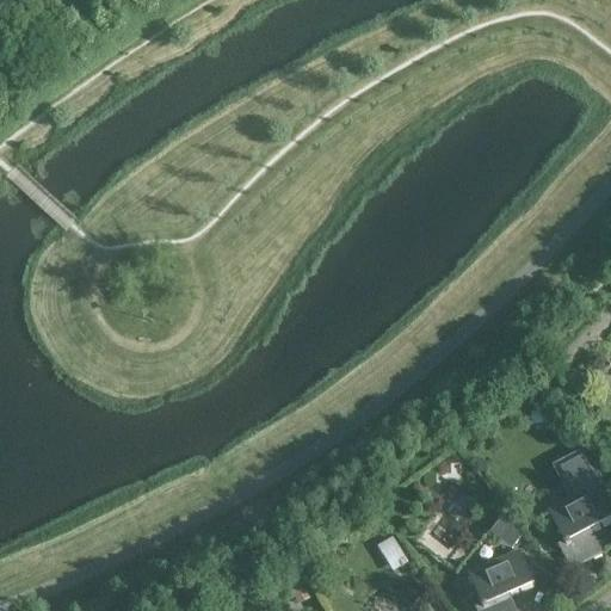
[(560,553),(571,572),(603,554),(590,529),(598,525),(599,529),(610,522),(610,512),(602,495),(606,493),(608,493),(609,493),(575,458),(565,463),(585,501),(576,505),(575,501),(549,516),(567,549),(560,553)]
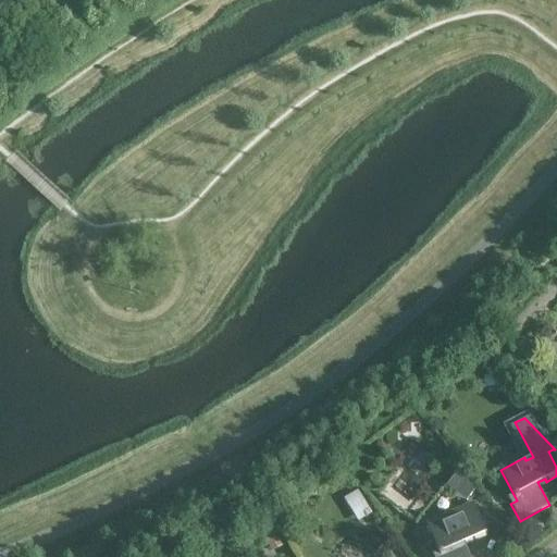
[(475,487),(467,481),(460,490),(469,496),(475,487)]
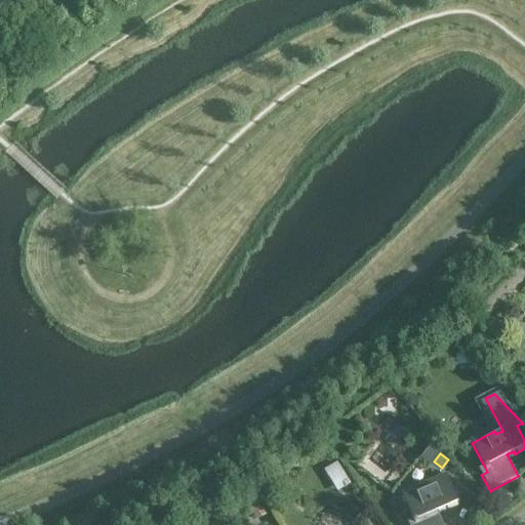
[(336,461),(324,470),(329,478),(341,471),(336,461)]
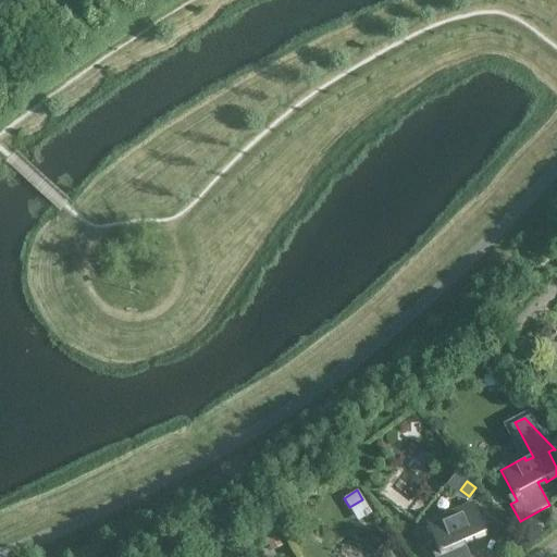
[(453,516),(428,525),(441,556),(470,556),(463,542),(471,539),(472,542),(487,535),(474,506),(459,512),(461,516),(454,519),(453,516)]
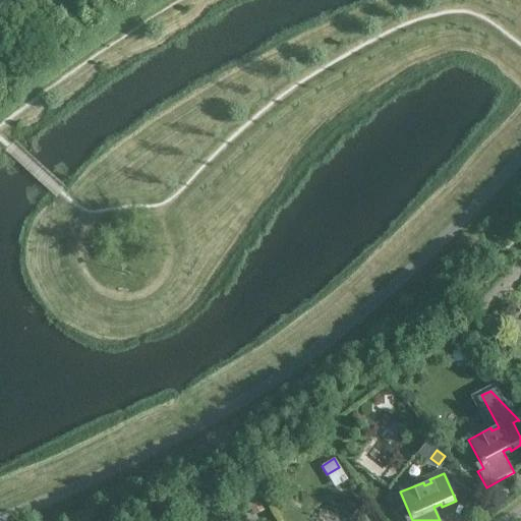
[(245,511),(251,520),(263,520),(267,519),(257,504),(245,511)]
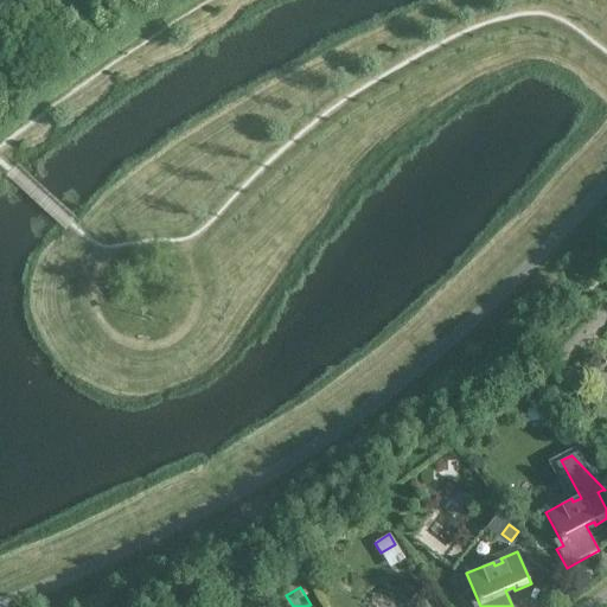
All buildings are outlined.
